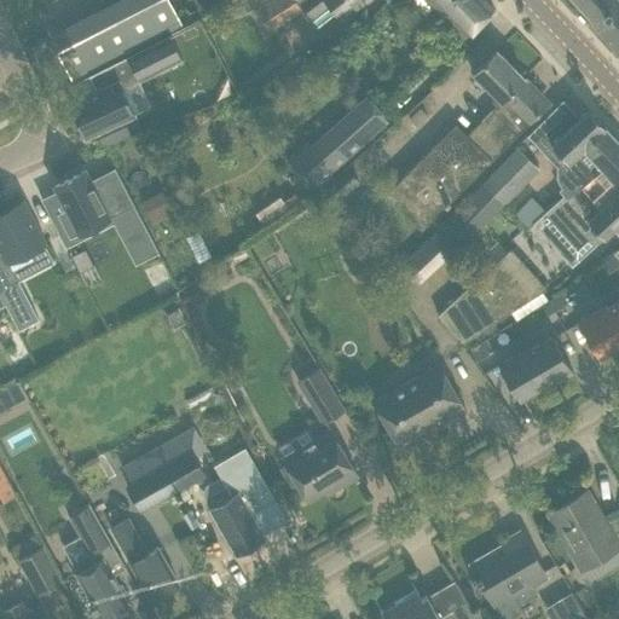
[(18,0),(25,12),(45,1),(44,0),(18,0)]
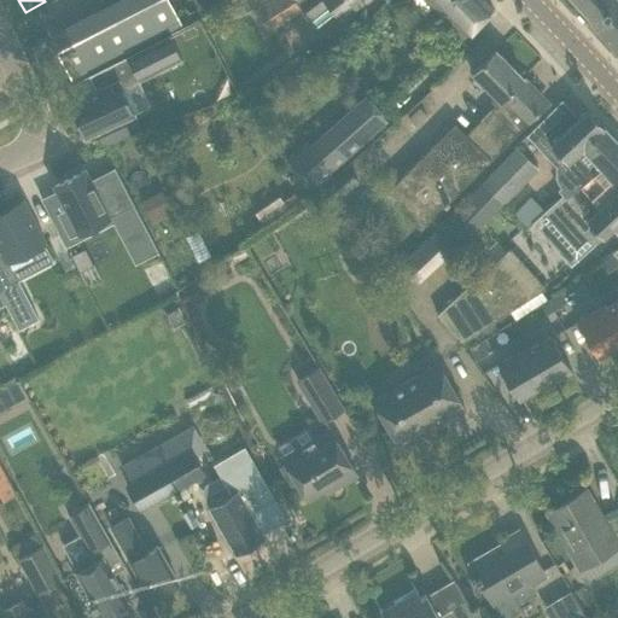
[(167,0),(116,0),(50,35),(71,77),(179,23),(167,0)]
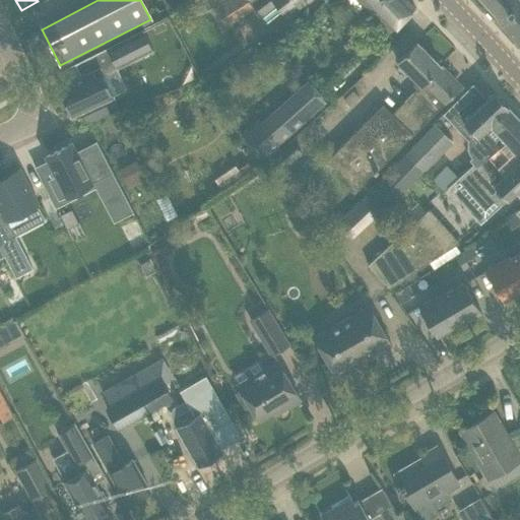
[(251,4),(249,2),(248,0),(206,0),(221,23),(251,4)]
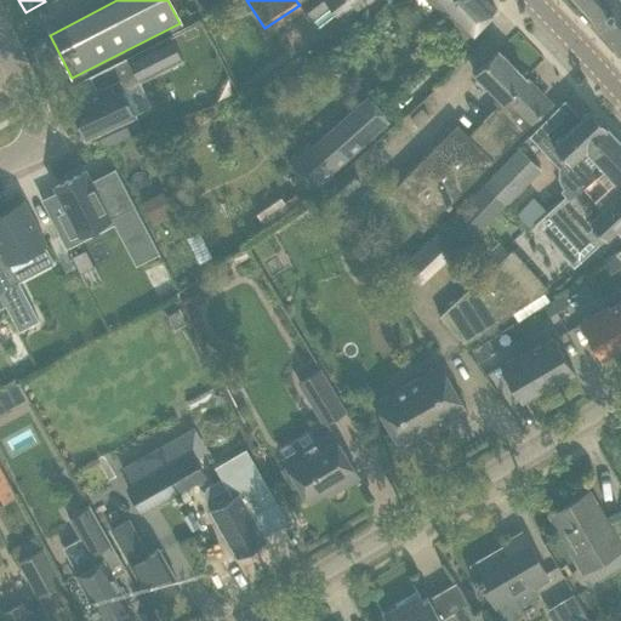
[(311,0),(301,7),(312,21),(330,7),(339,20),(364,0),(311,0)]
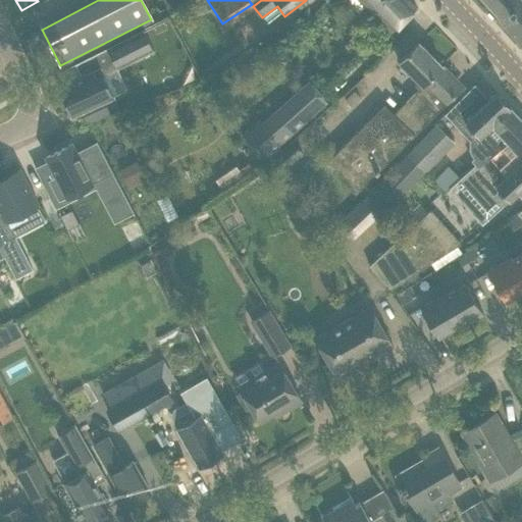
[(361,0),(393,31),(416,7),(408,0),(361,0)]
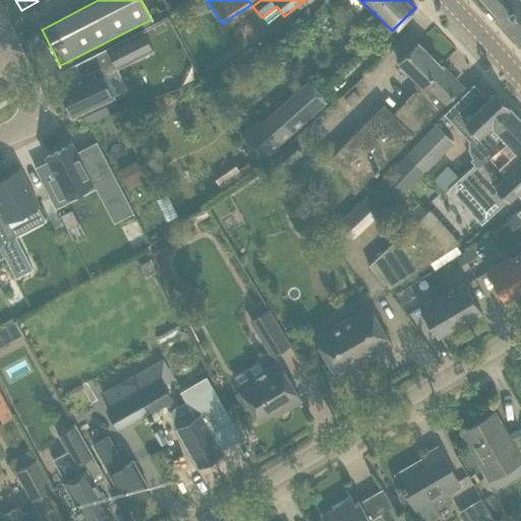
[(482,0),(498,16),(516,0),(482,0)]
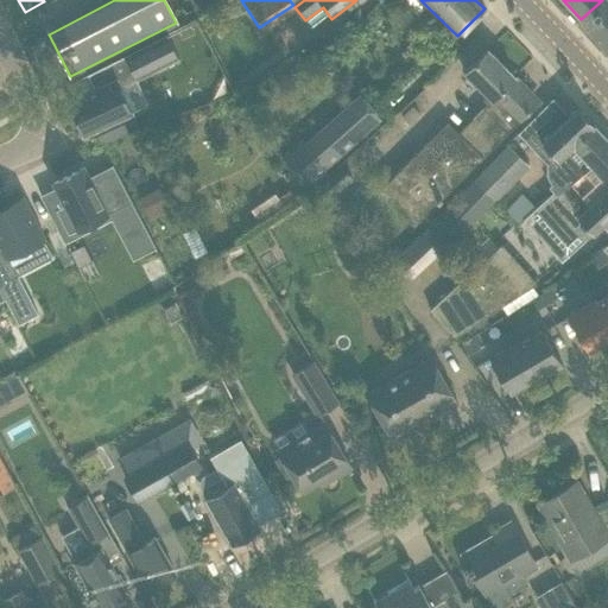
[(577,23),(600,49),(607,40),(607,0),(602,0),(581,19),(577,23)]
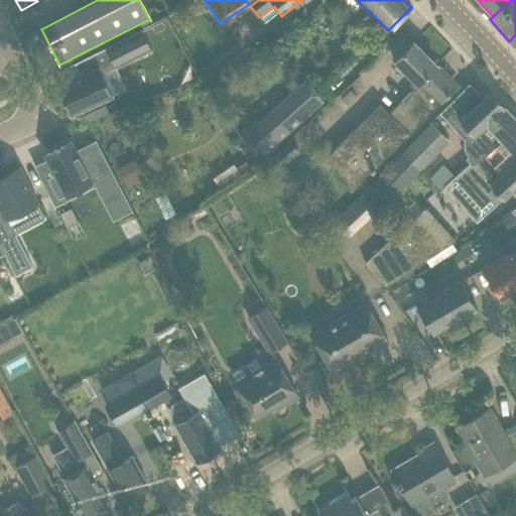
[(80,76),(56,86),(70,113),(111,94),(102,74),(115,68),(151,49),(141,28),(74,62),(80,76)]
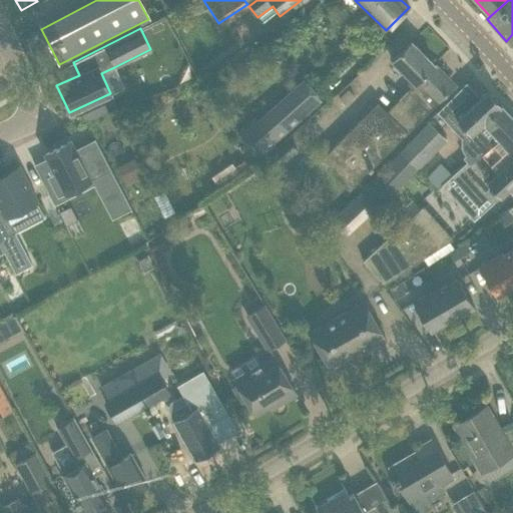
[(43,73),(59,64),(41,29),(24,37),(43,73)]
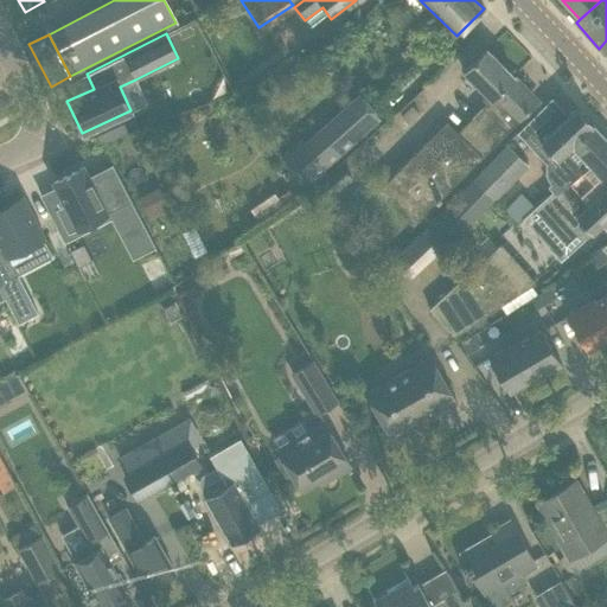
[(470,65),(464,71),(490,98),(484,104),(481,107),(471,117),(496,142),(518,119),(535,102),(511,78),(513,76),(512,75),(487,50),(486,49),(470,65)]
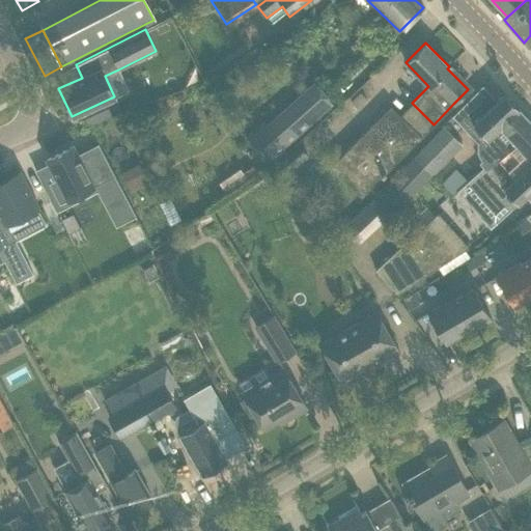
[(313,81),(267,124),(264,121),(247,137),(268,160),(312,118),(311,117),(330,100),(313,81)]
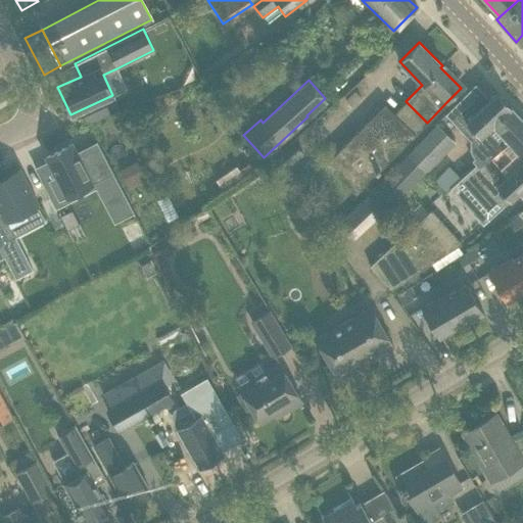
[(480,97),(465,112),(469,117),(465,121),(477,134),(473,137),(473,143),(474,149),(478,153),(471,160),(475,164),(476,163),(479,167),(490,155),(491,156),(507,141),(502,136),(504,132),(514,123),(512,121),(518,114),(510,106),(496,92),(485,102),(480,97)]
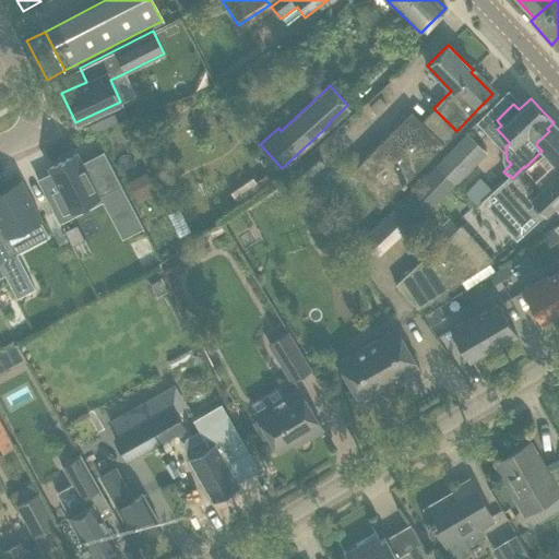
[(358,165),(347,176),(379,207),(442,145),(427,130),(411,113),(358,165)]
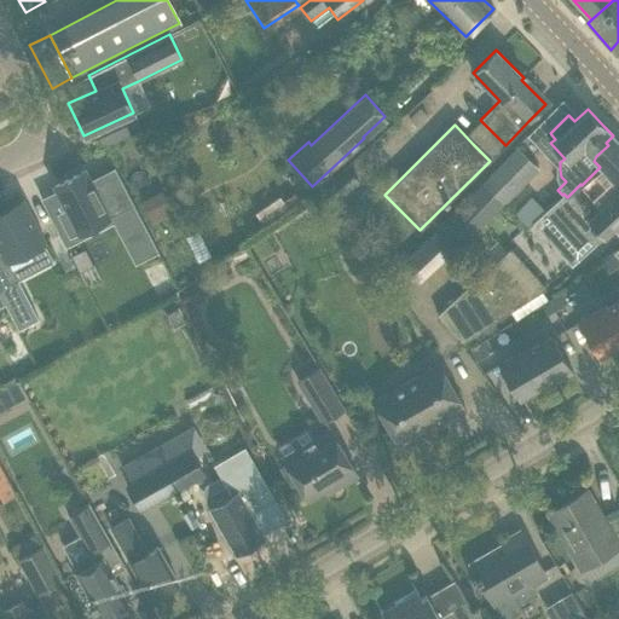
[(562,195),(544,212),(578,247),(590,236),(597,244),(618,225),(618,142),(613,136),(606,143),(608,145),(596,156),(594,161),(600,167),(582,185),(580,184),(567,197),(563,194),(562,195)]
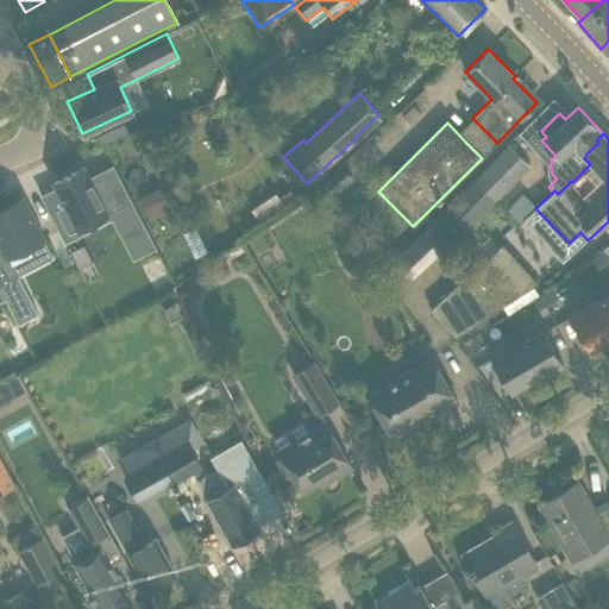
[(506,144),(473,179),(496,202),(519,179),(514,173),(523,162),(506,144)]
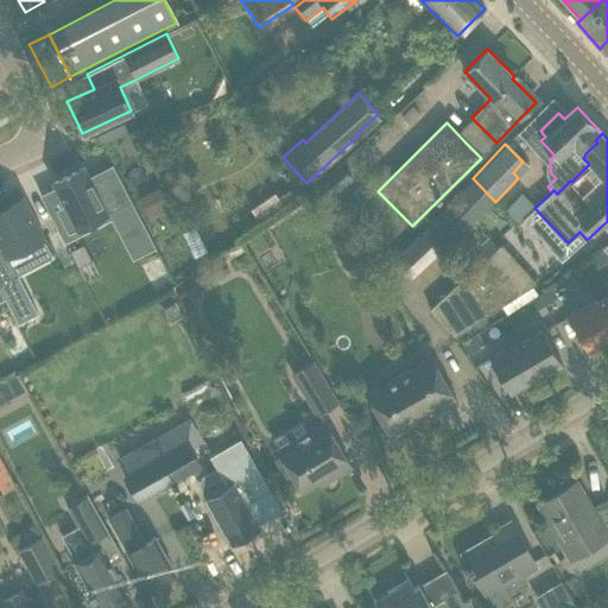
[(80,166),(51,182),(62,203),(52,208),(65,233),(127,201),(108,163),(84,175),(80,166)]
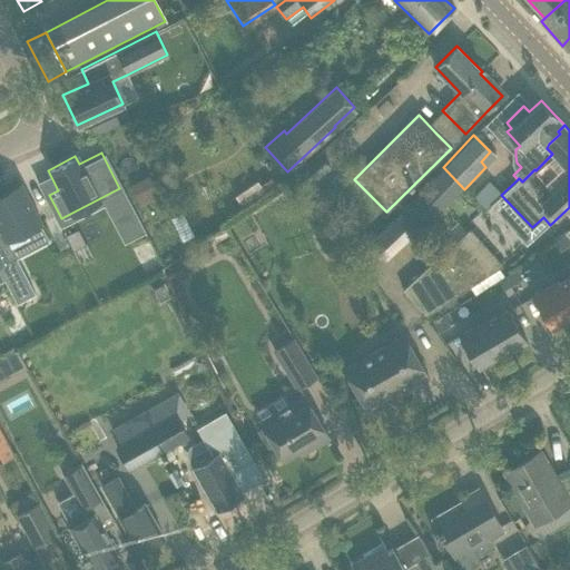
[(312,158),(292,177),(304,189),(324,172),(312,158)]
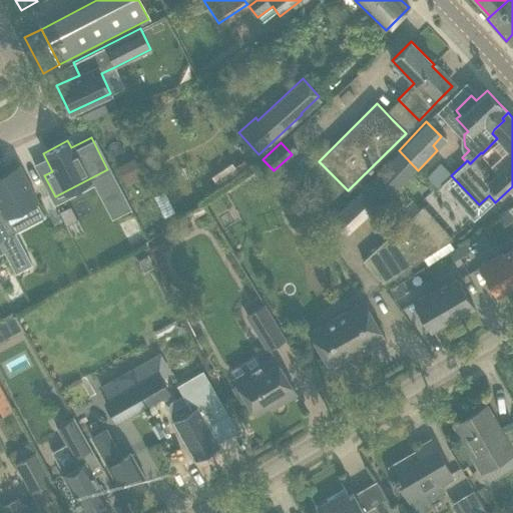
[(375,214),(418,170),(399,150),(356,195),(371,210),(375,214)]
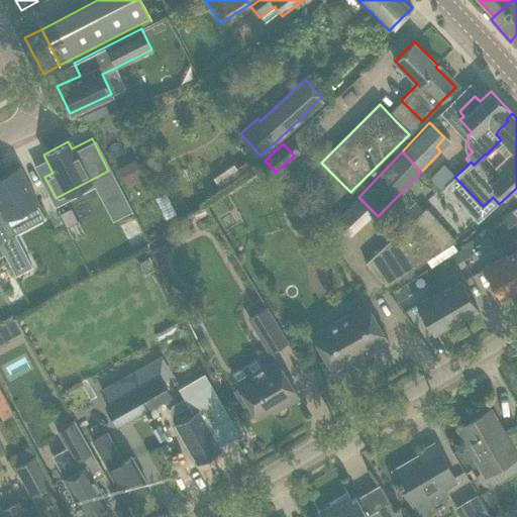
[(133,161),(117,170),(125,185),(126,184),(127,187),(134,183),(133,181),(141,176),(133,161)]
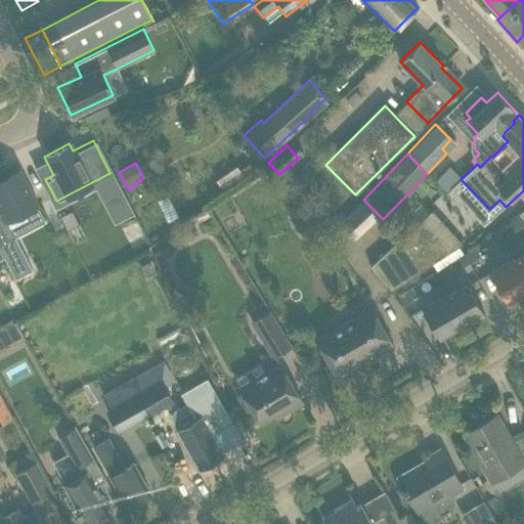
[(249,165),(238,172),(244,178),(253,172),(249,165)]
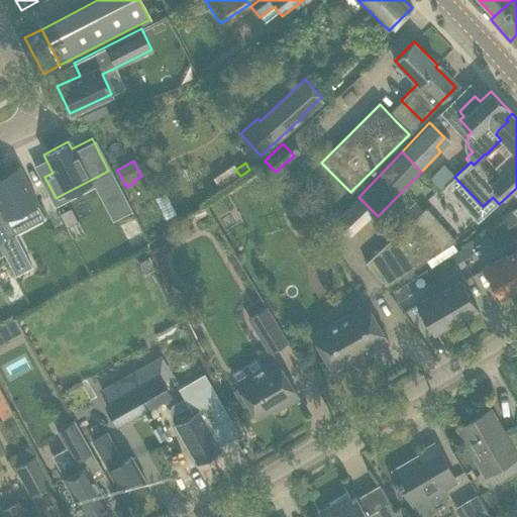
[(442,165),(428,179),(440,190),(454,176),(442,165)]
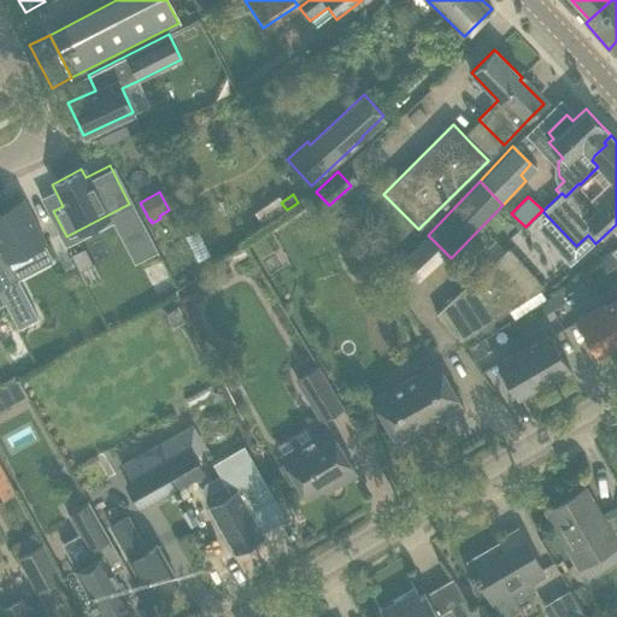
[(0,291),(0,292),(21,281),(12,264),(48,245),(25,200),(0,213),(0,291)]
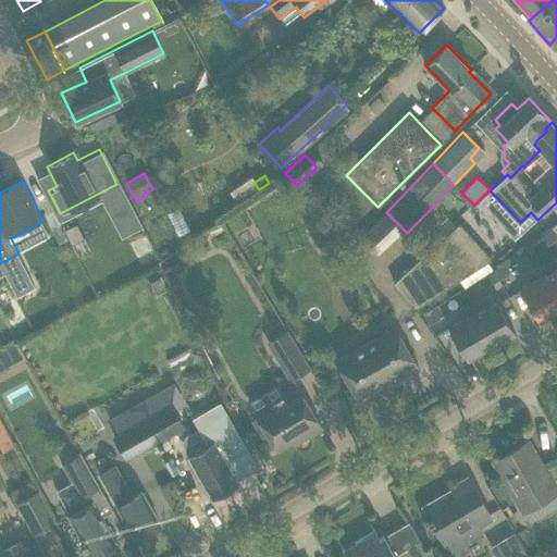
[(376,221),(358,239),(371,252),(374,257),(393,238),(376,221)]
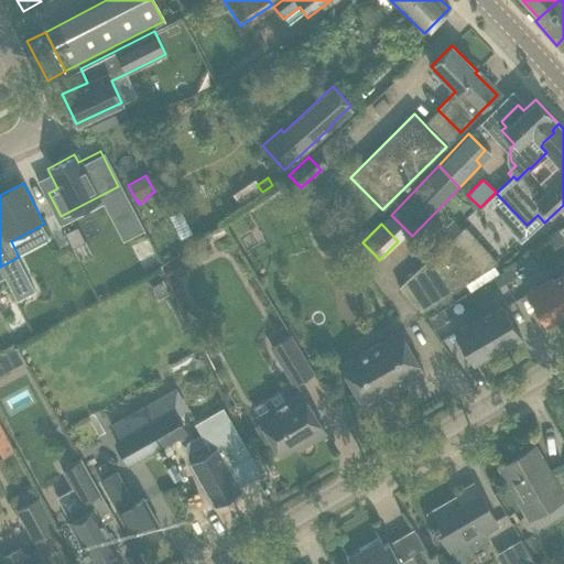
[(77,226),(68,230),(76,245),(85,240),(77,226)]
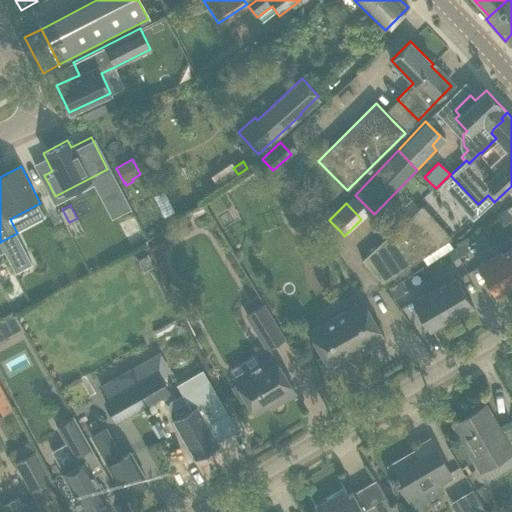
[(452,238),(422,205),(392,232),(417,260),(452,238)]
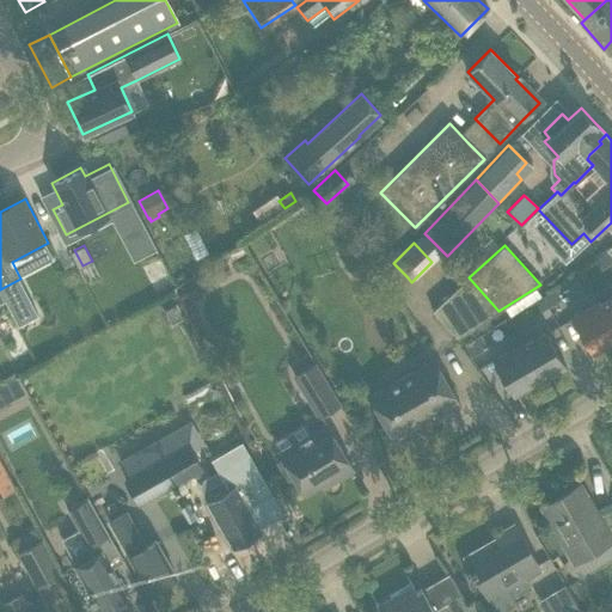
[(611,261),(606,251),(593,258),(600,270),(611,262),(611,261)]
